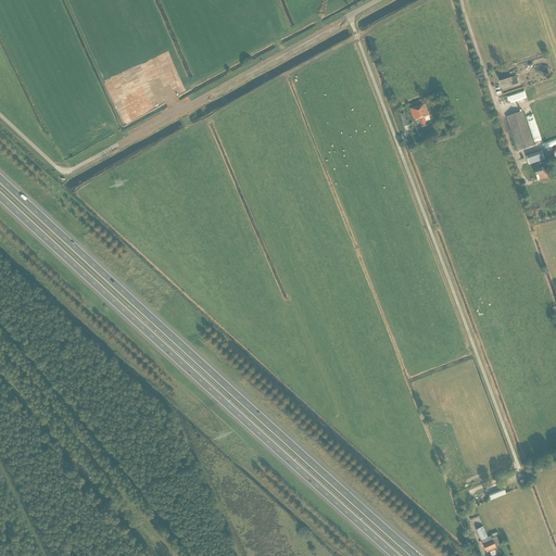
[(512,77),(510,74),(500,77),(502,85),(510,81),(513,86),(519,84),(516,76),(512,77)]
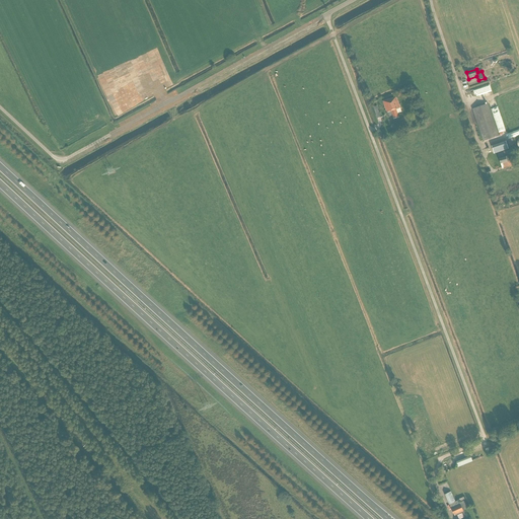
[(386,113),(388,117),(392,116),(393,119),(398,117),(396,109),(400,107),(396,96),(383,101),(387,113),(386,113)]
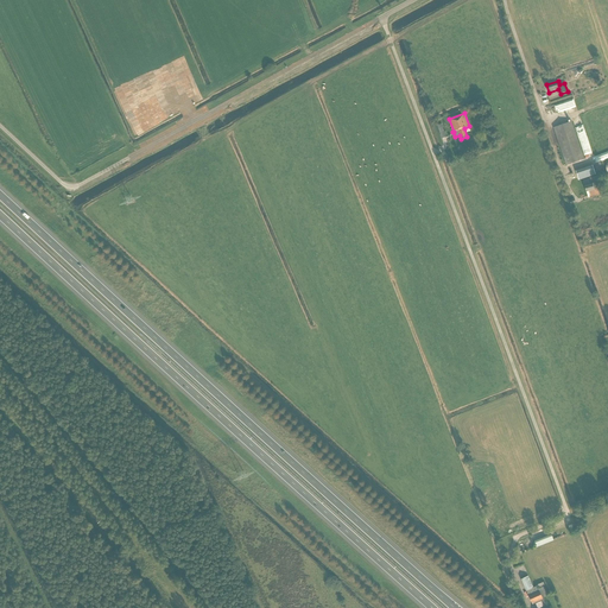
[(567,165),(584,159),(571,121),(553,127),(567,165)]
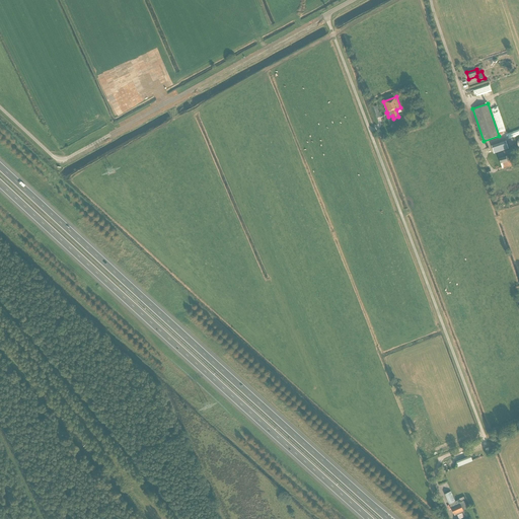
[(494,153),(509,150),(507,142),(492,146),(494,153)]
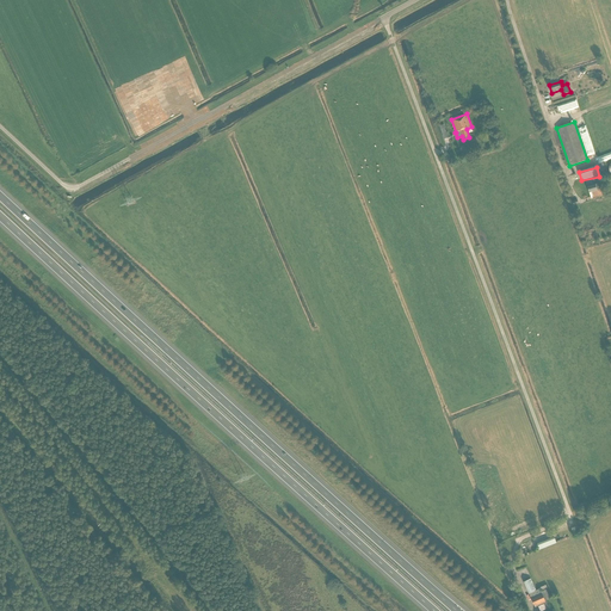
[(586,180),(591,198),(605,193),(599,177),(586,180)]
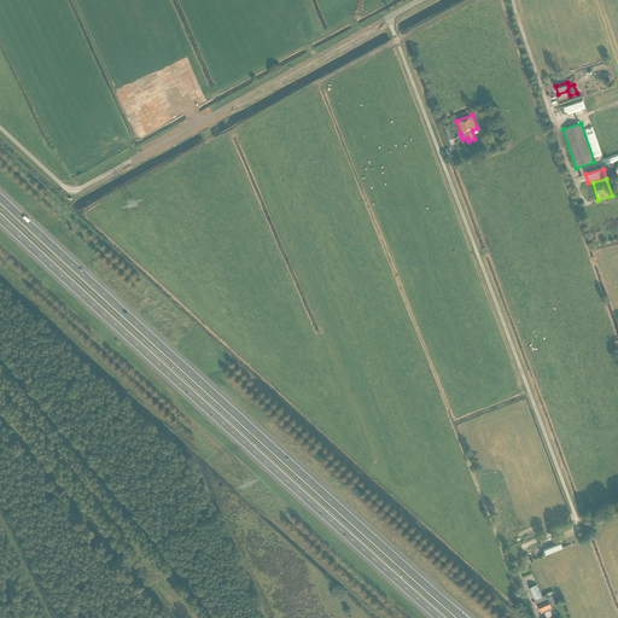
[(501,496),(500,493),(497,488),(487,491),(491,503),(493,503),(495,507),(501,506),(497,497),(501,496)]
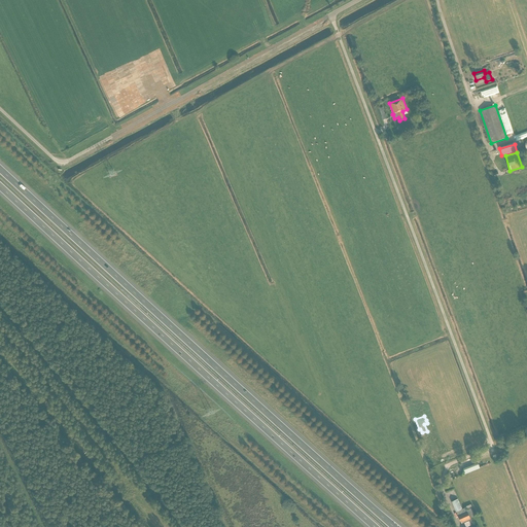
[(454,424),(450,425),(449,425),(446,427),(450,440),(448,440),(450,444),(454,442),(453,438),(458,436),(454,424)]
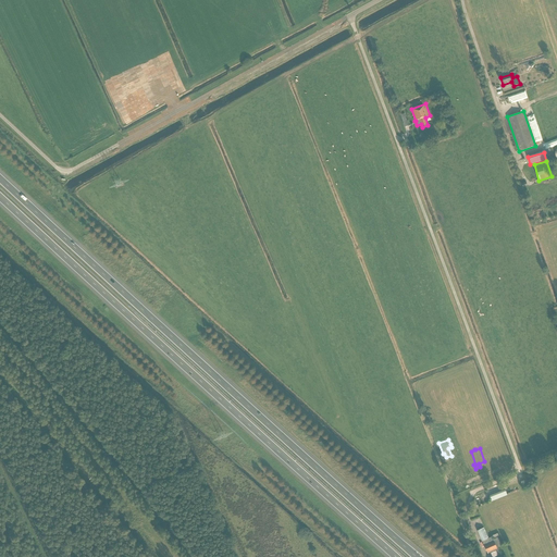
[(468,484),(474,481),(470,469),(462,472),(468,484)]
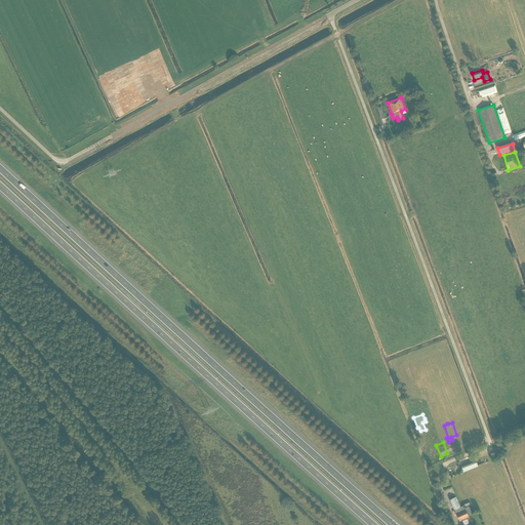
[(463,473),(479,468),(477,462),(461,468),(463,473)]
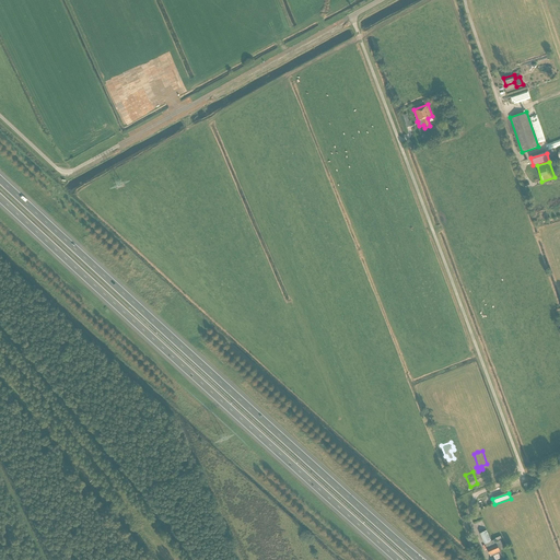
[(490,555),(500,550),(505,548),(501,539),(496,543),(494,539),(491,541),(487,531),(480,533),(490,555)]
